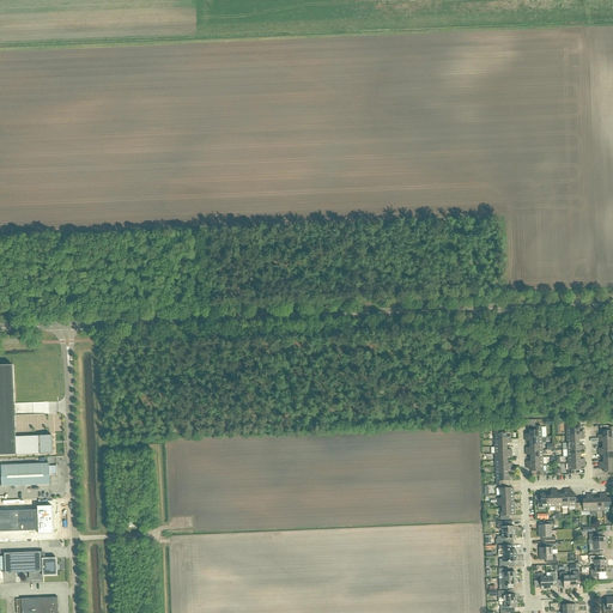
[(0,365),(0,455),(17,455),(16,437),(13,365),(0,365)]
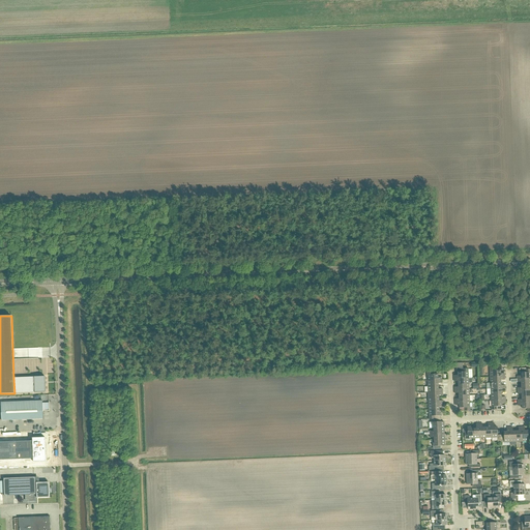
[(501,366),(495,366),(495,367),(490,367),(490,377),(504,377),(504,374),(500,374),(500,371),(502,371),(501,366)]
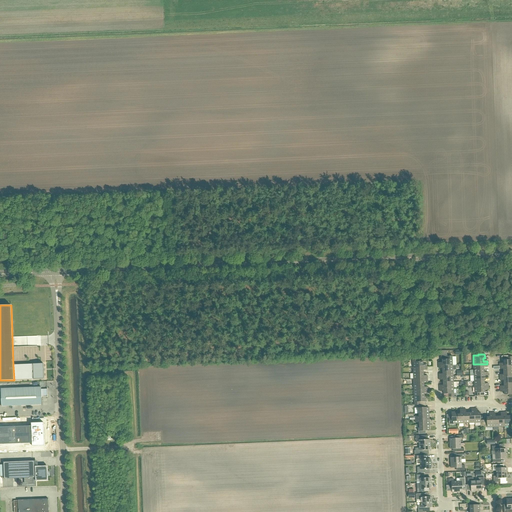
[(442,363),(438,363),(438,366),(452,365),(452,356),(447,356),(447,355),(441,355),(441,360),(442,360),(442,363)]
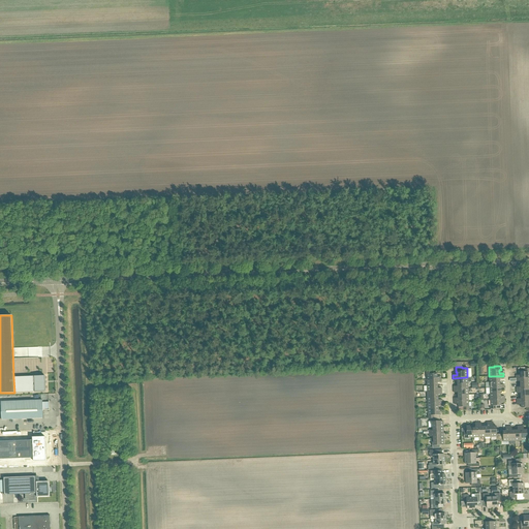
[(520,375),(516,375),(516,378),(528,377),(528,368),(525,369),(525,368),(518,368),(519,372),(520,372),(520,375)]
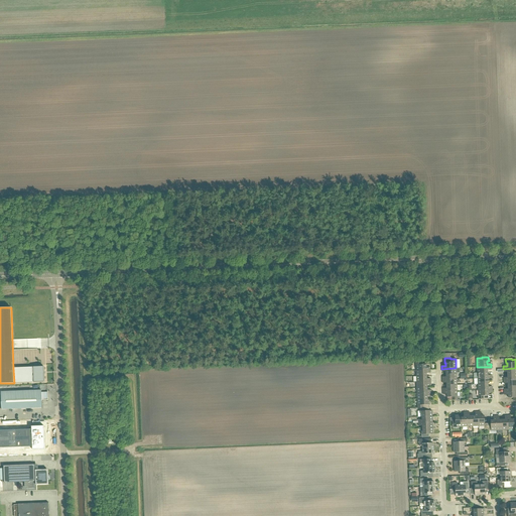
[(420,361),(420,362),(415,362),(416,371),(430,370),(430,367),(426,367),(426,365),(427,365),(427,360),(420,361)]
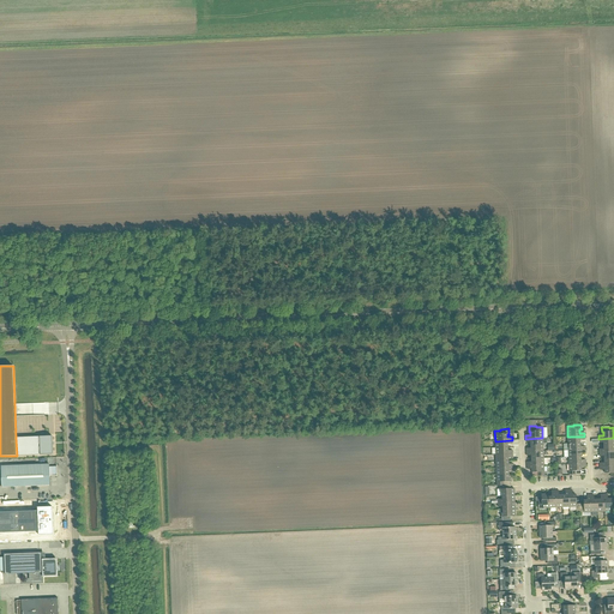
[(53,455),(52,437),(16,438),(17,456),(53,455)]
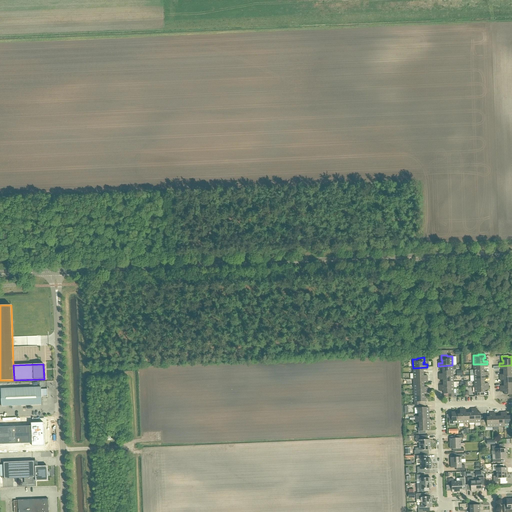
[(488,386),(474,387),(474,396),(485,396),(484,390),(488,389),(488,386)]
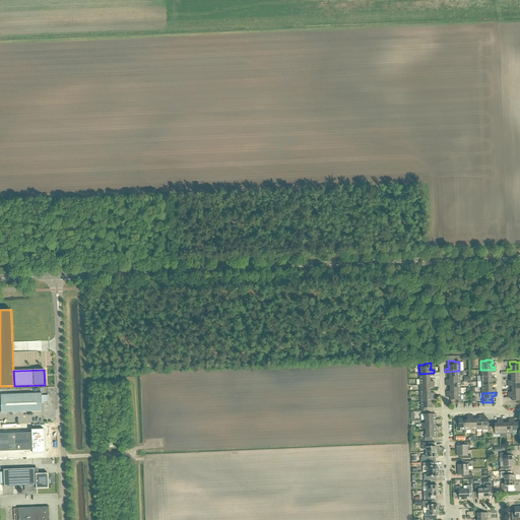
[(49,403),(48,395),(42,396),(42,393),(21,394),(21,396),(1,397),(1,412),(43,411),(42,402),(48,402),(48,403),(49,403)]
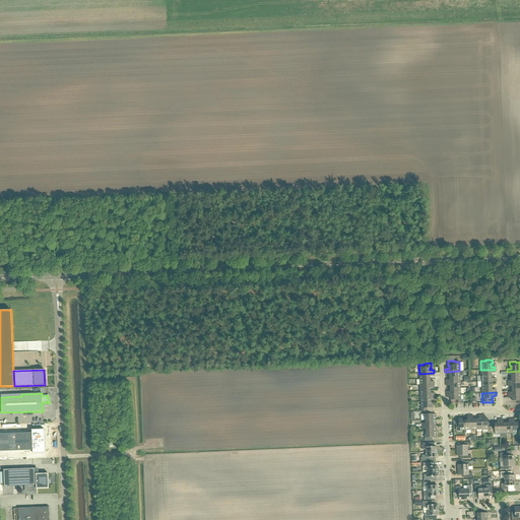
[(460,394),(446,394),(446,397),(450,397),(450,400),(451,400),(451,403),(461,403),(460,394)]
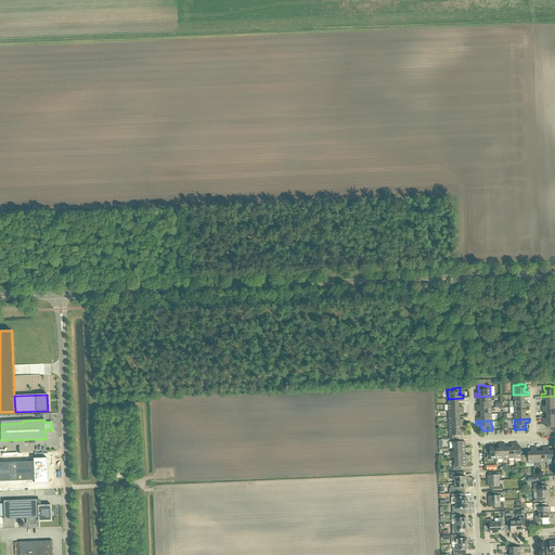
[(554,421),(542,422),(542,425),(546,425),(546,428),(552,428),(552,431),(554,430),(554,421)]
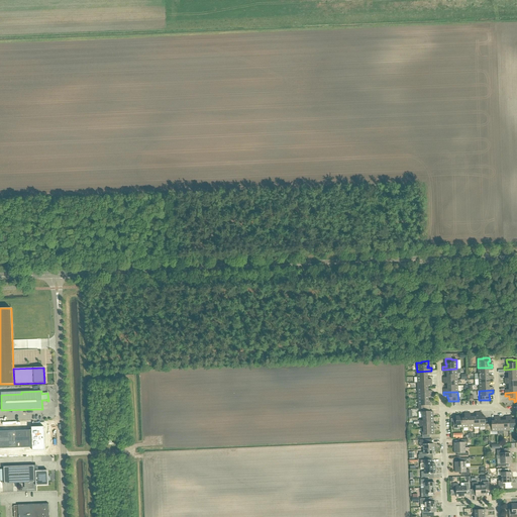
[(428,400),(418,400),(418,409),(423,409),(430,409),(429,403),(428,403),(428,400)]
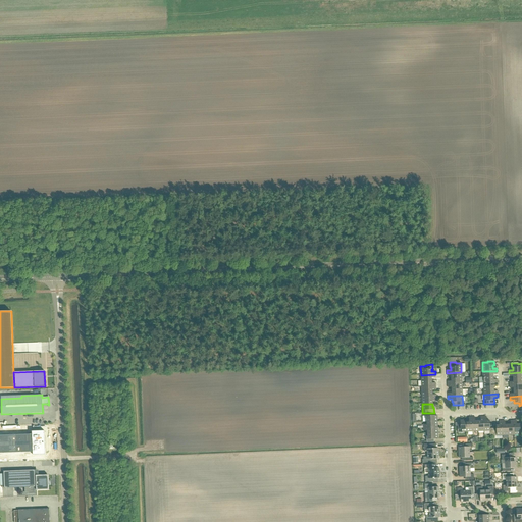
[(434,413),(427,413),(427,416),(425,416),(425,419),(426,419),(427,422),(437,421),(437,415),(434,416),(434,413)]
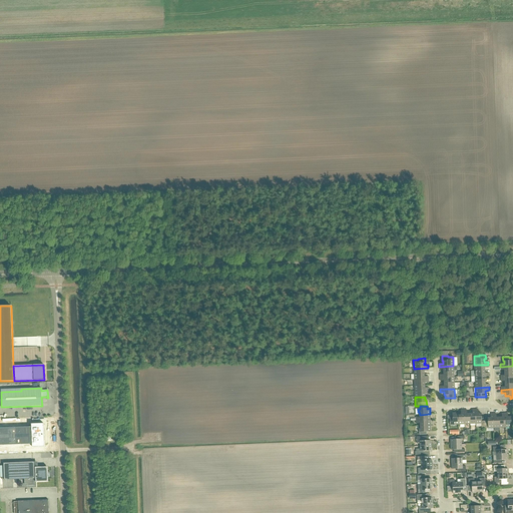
[(485,429),(484,421),(481,421),(481,413),(478,414),(478,410),(475,410),(476,424),(481,424),(481,429),(485,429)]
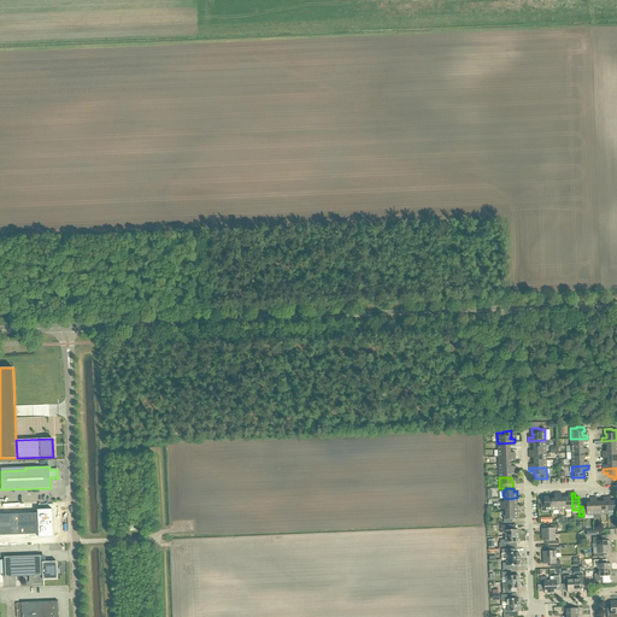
[(547,497),(540,498),(541,511),(552,511),(551,498),(547,499),(547,497)]
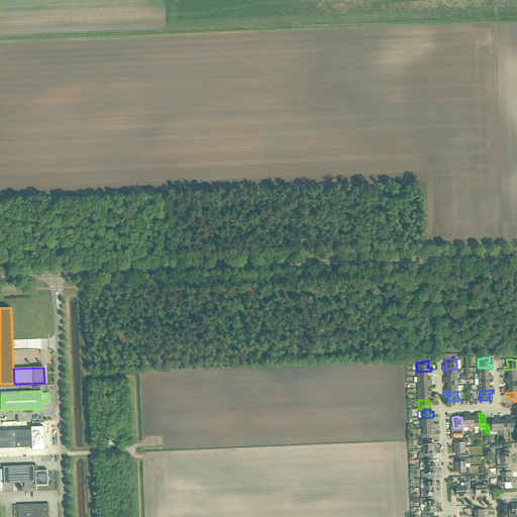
[(508,417),(509,431),(515,430),(515,434),(516,433),(516,424),(515,425),(514,420),(511,420),(511,416),(508,417)]
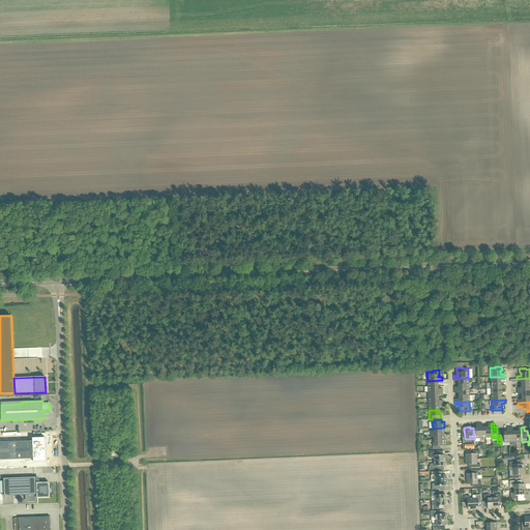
[(503,435),(500,435),(501,443),(510,442),(509,428),(506,428),(506,432),(503,432),(503,435)]
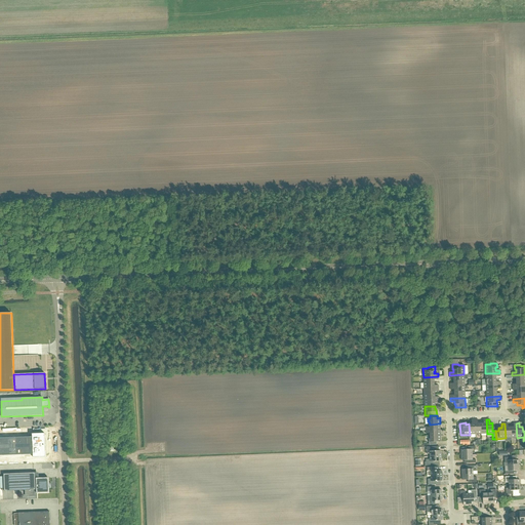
[(34,455),(46,455),(45,434),(33,434),(33,439),(0,439),(0,453),(34,452),(34,455)]
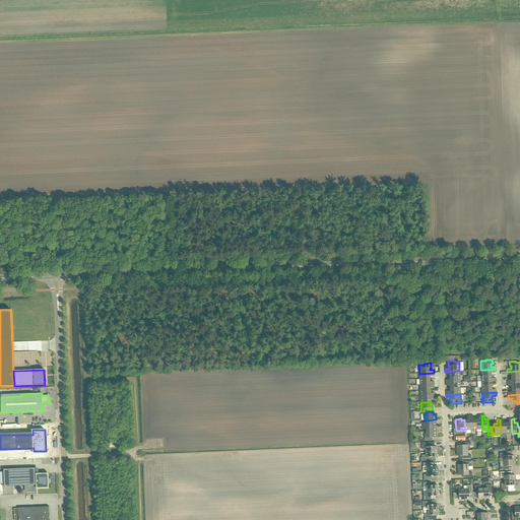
[(426,435),(425,435),(425,441),(433,441),(432,438),(437,438),(436,432),(426,432),(426,435)]
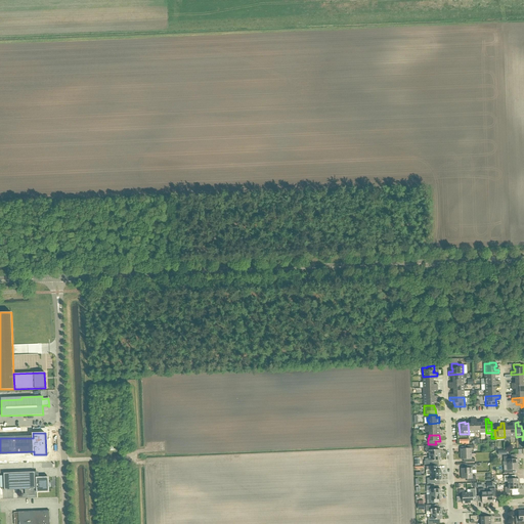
[(467,445),(467,448),(460,449),(461,454),(471,453),(471,448),(474,448),(474,445),(467,445)]
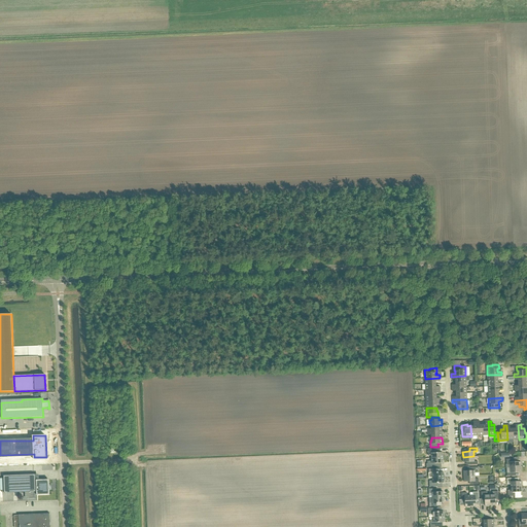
[(431,458),(443,458),(443,454),(442,454),(442,453),(435,453),(435,449),(427,449),(428,455),(431,455),(431,458)]
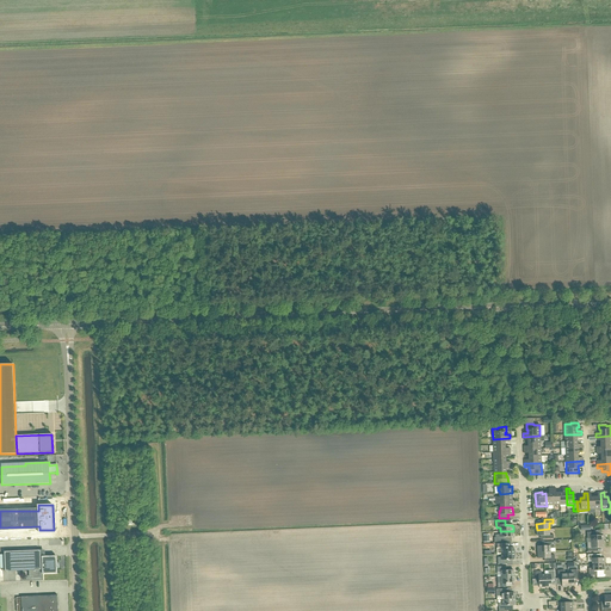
[(549,529),(537,530),(537,536),(545,536),(545,539),(554,539),(554,535),(549,536),(549,529)]
